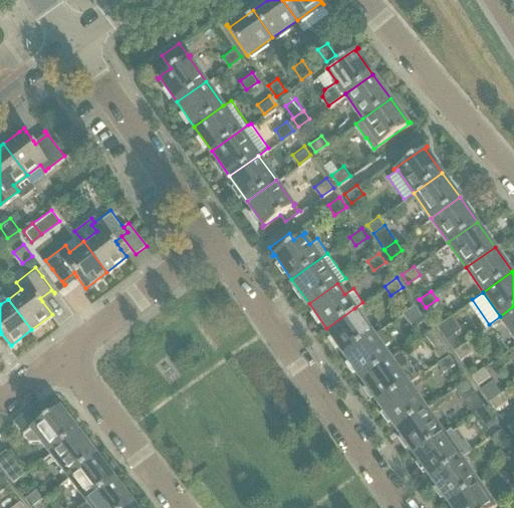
[(414,302),(403,310),(413,325),(425,317),(414,302)]
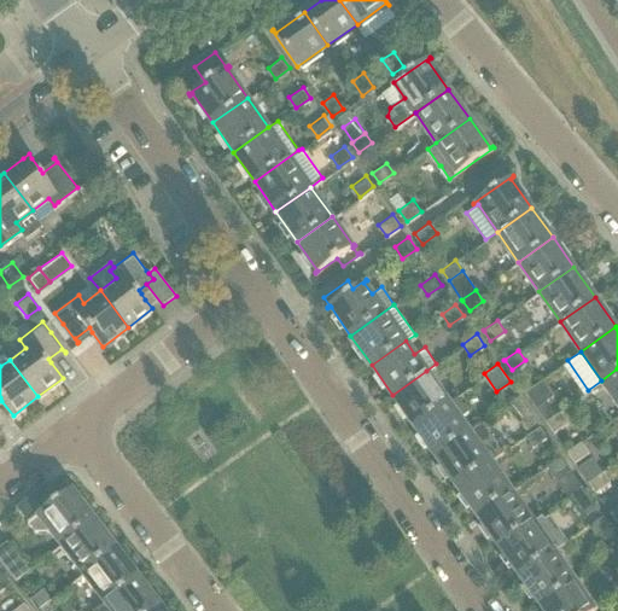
[(617,368),(601,380),(617,403),(617,368)]
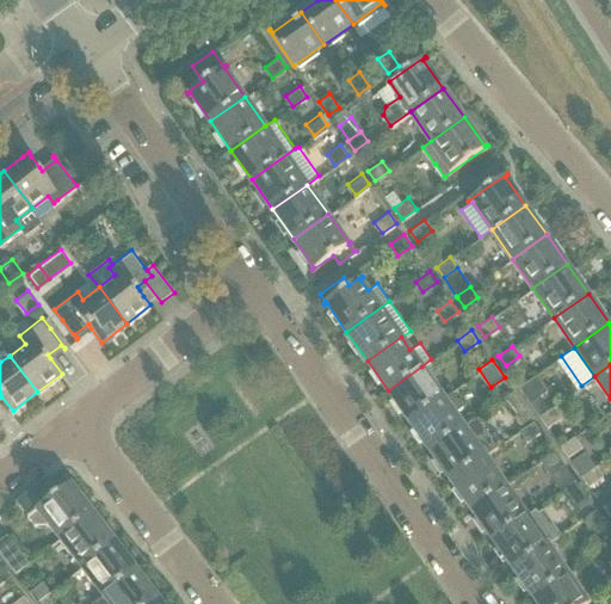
[(388,390),(409,419),(443,396),(421,367),(388,390)]
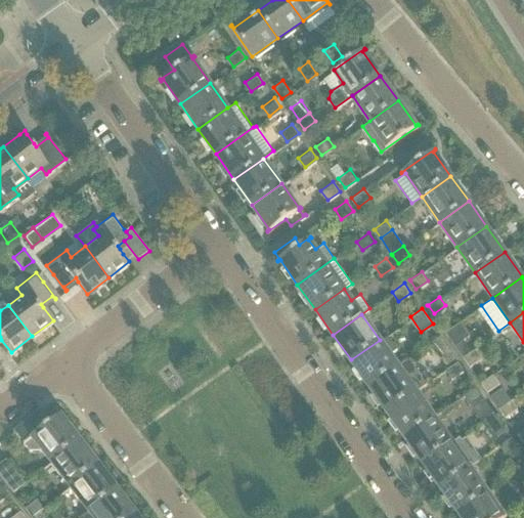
[(460,319),(445,330),(445,331),(454,343),(462,338),(469,333),(460,319)]
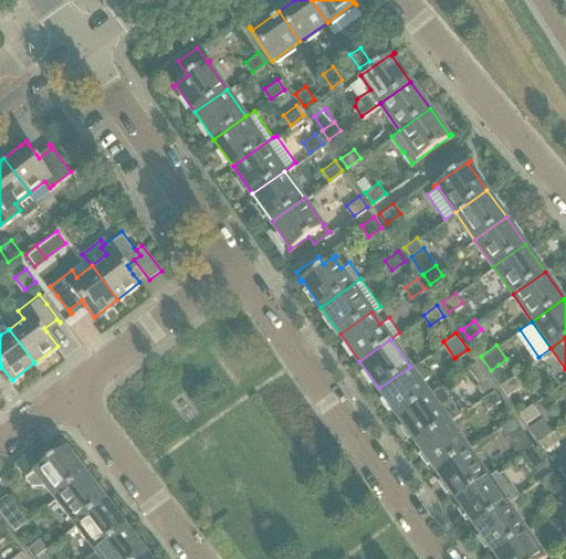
[(379,388),(398,415),(429,393),(420,381),(429,375),(419,360),(410,367),(379,388)]
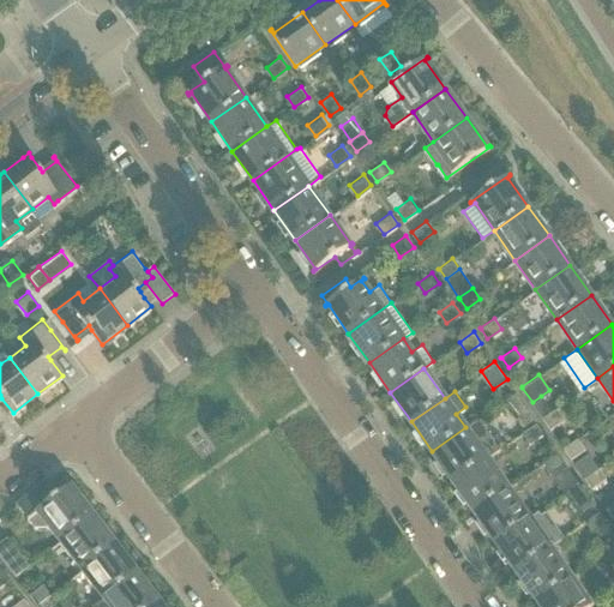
[(516,391),(506,397),(524,424),(534,416),(516,391)]
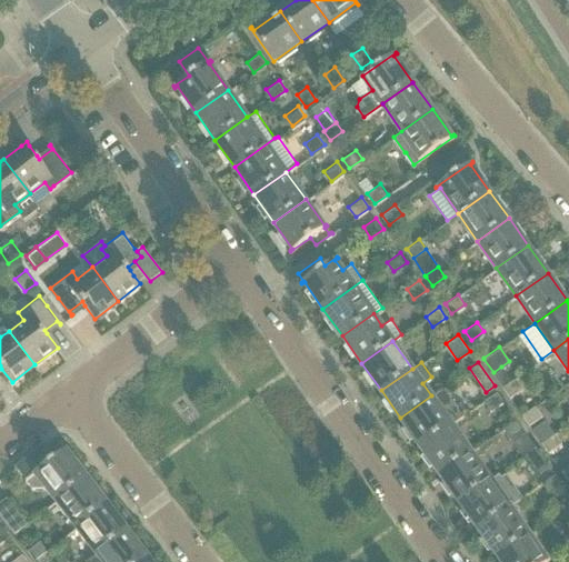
[(493,372),(502,385),(510,380),(501,367),(493,372)]
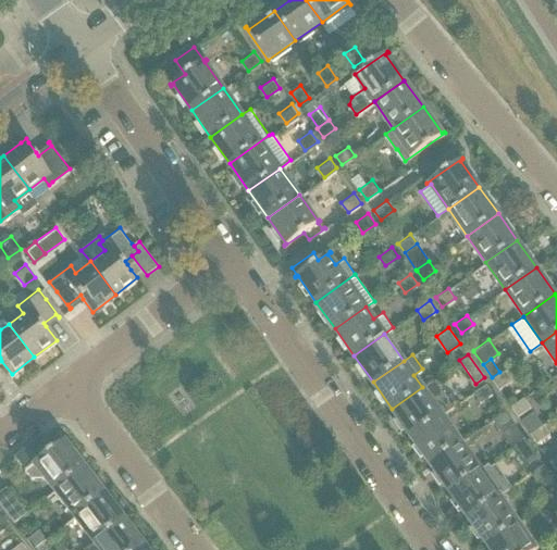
[(499,372),(492,377),(498,387),(511,378),(505,369),(499,372)]
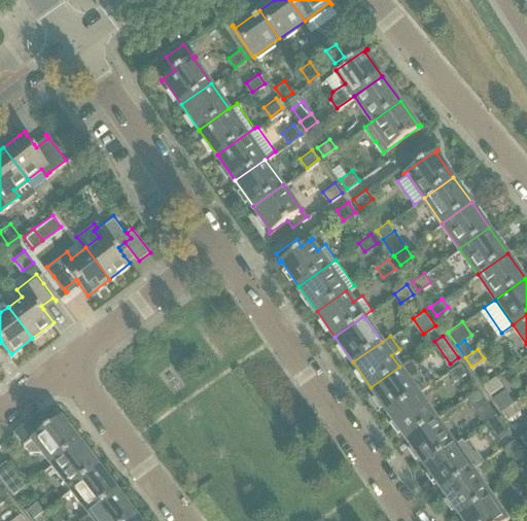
[(371,387),(388,412),(417,392),(429,384),(411,358),(399,367),(371,387)]
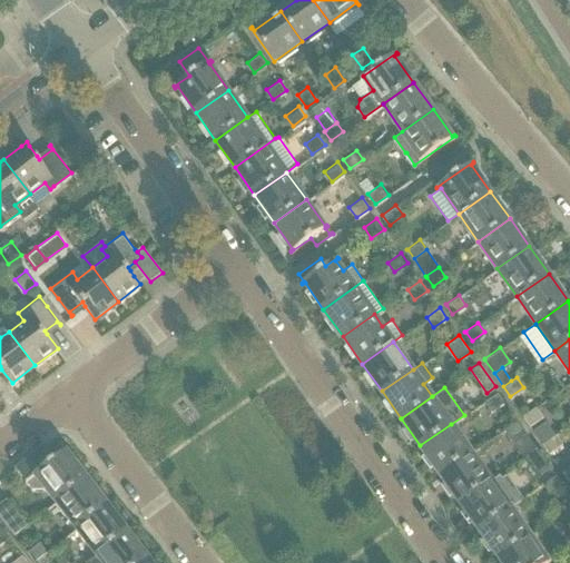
[(498,391),(484,399),(492,410),(504,401),(498,391)]
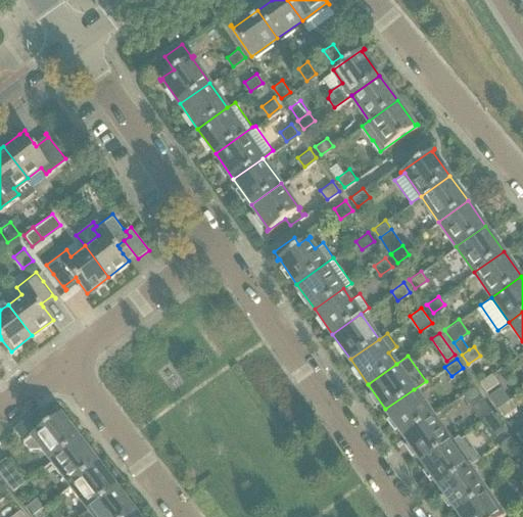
[(491,372),(480,380),(480,381),(486,389),(498,381),(491,372)]
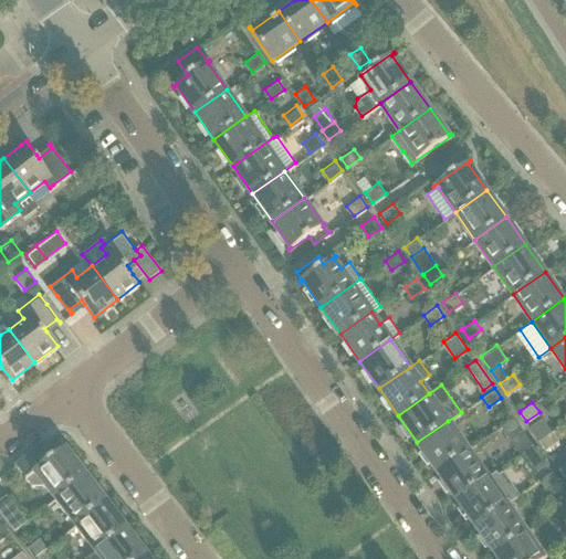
[(514,415),(501,424),(507,434),(521,424),(514,415)]
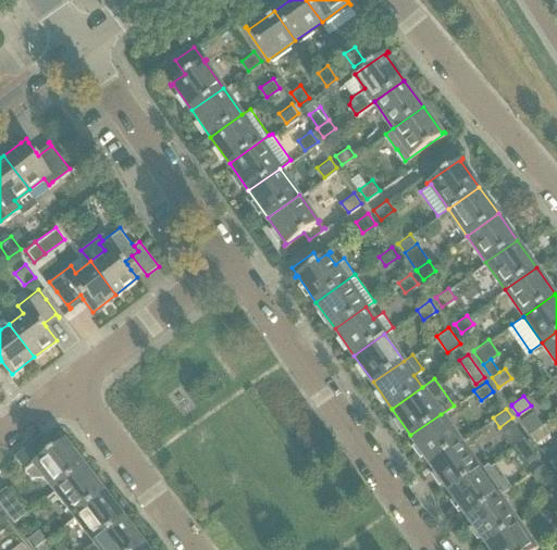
[(530,432),(543,422),(534,410),(521,420),(530,432)]
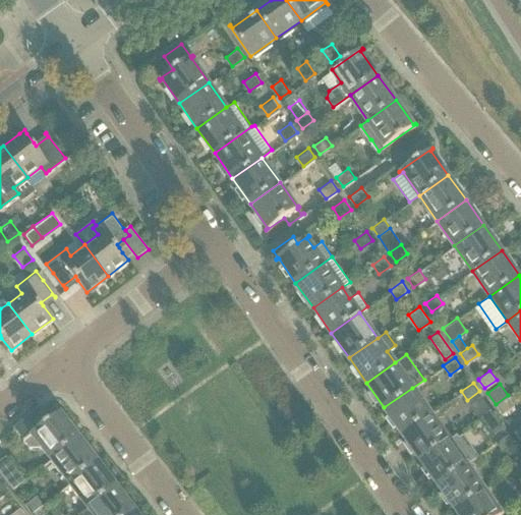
[(384,407),(402,433),(430,412),(412,388),(384,407)]
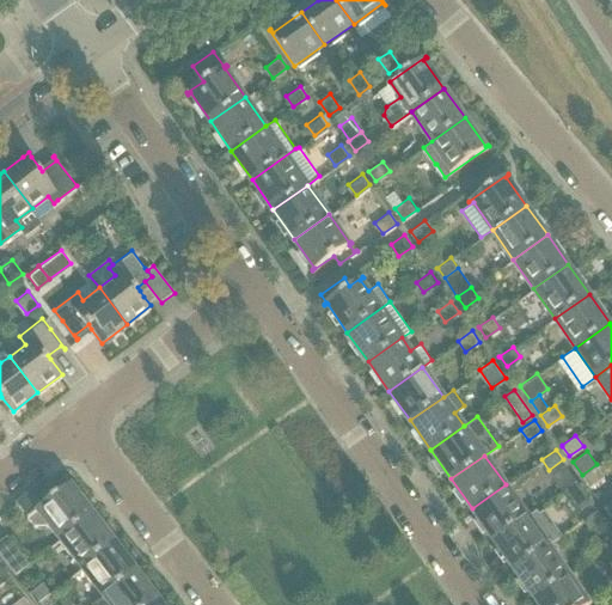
[(576,478),(563,459),(549,470),(562,489),(576,478)]
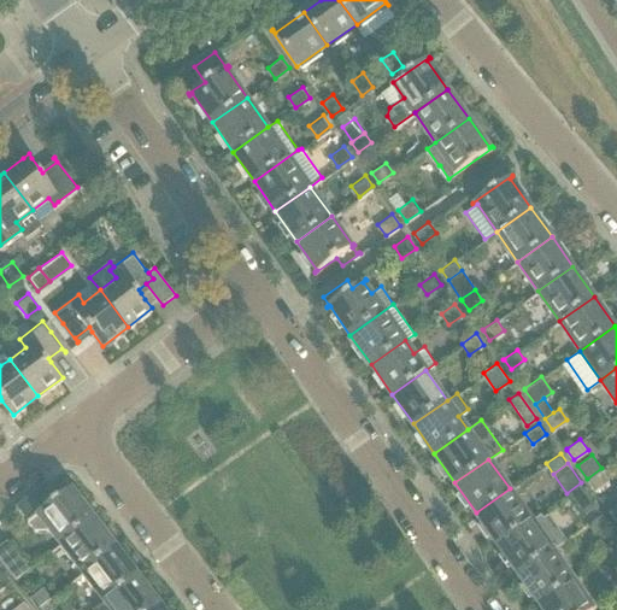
[(601,468),(587,479),(594,488),(609,479),(601,468)]
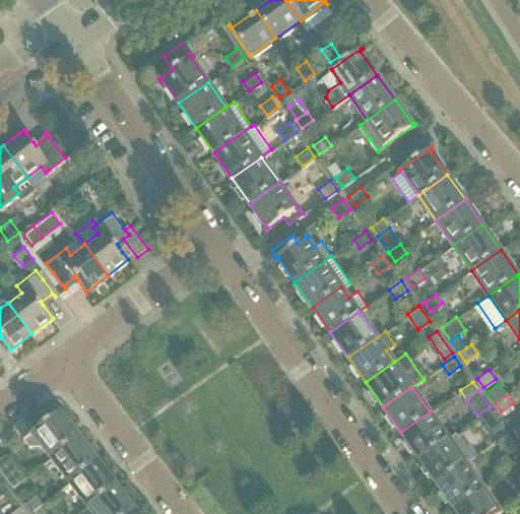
[(42,445),(51,456),(78,435),(60,411),(63,409),(61,408),(51,416),(44,406),(41,407),(40,405),(21,419),(23,422),(21,423),(23,426),(18,430),(23,437),(23,438),(23,439),(24,438),(29,445),(42,445)]
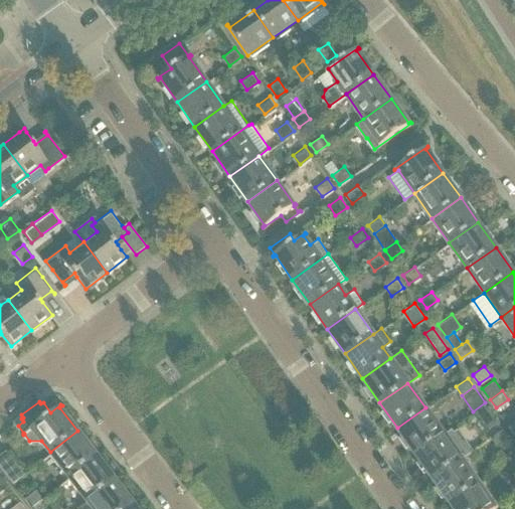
[(499,422),(485,403),(473,411),(487,431),(499,422)]
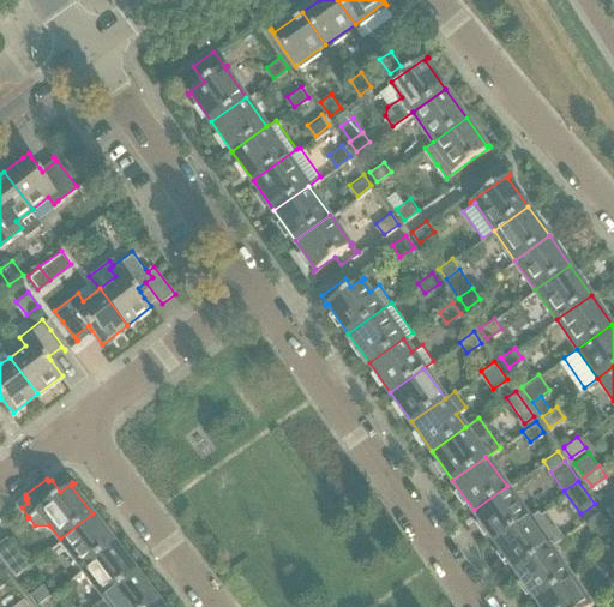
[(474,510),(494,539),(528,516),(507,486),(474,510)]
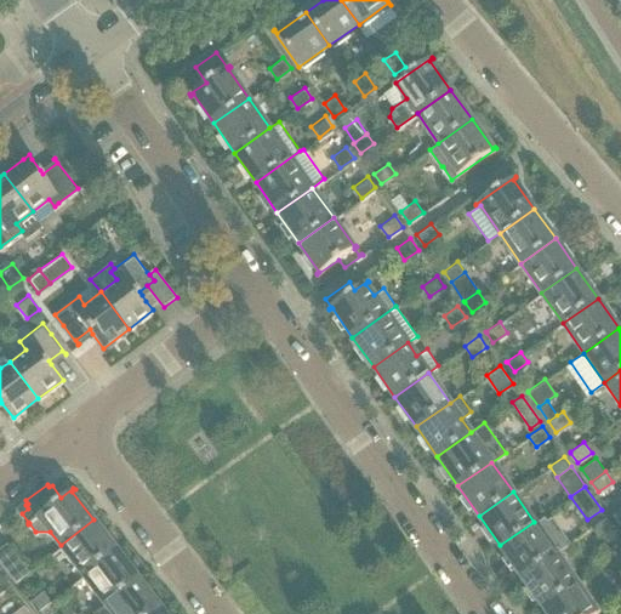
[(534,522),(500,545),(520,575),(554,551),(570,541),(552,516),(547,519),(545,516),(534,522)]
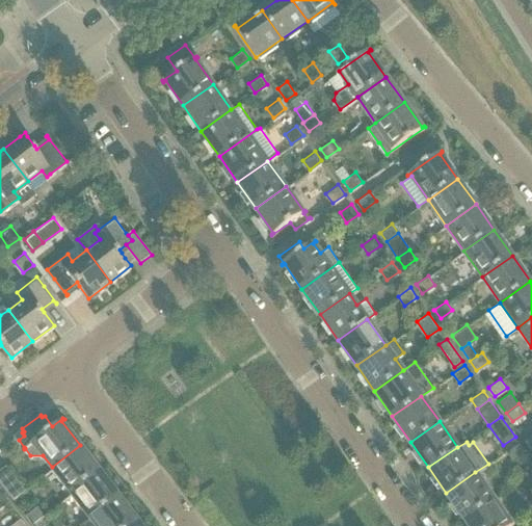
[(519,442),(507,450),(513,459),(525,450),(519,442)]
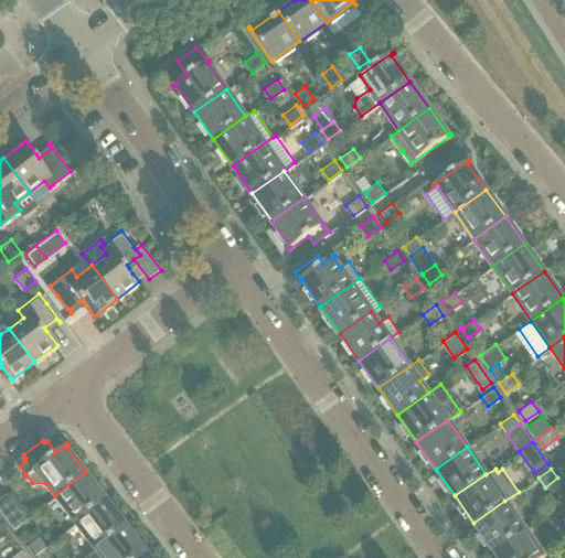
[(55,495),(75,522),(106,499),(85,472),(55,495)]
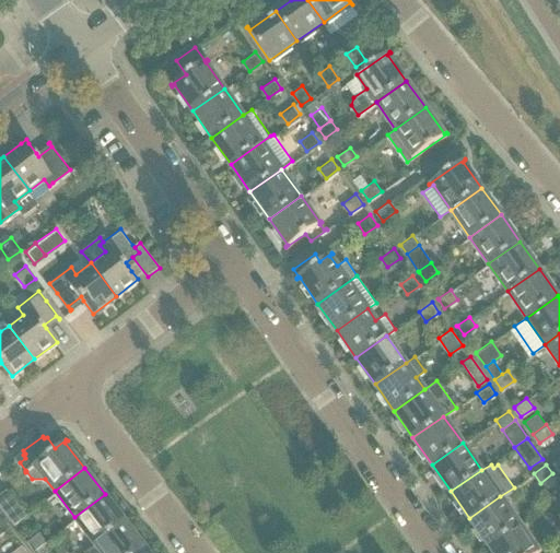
[(0,491),(0,504),(14,522),(26,513),(7,486),(0,491)]
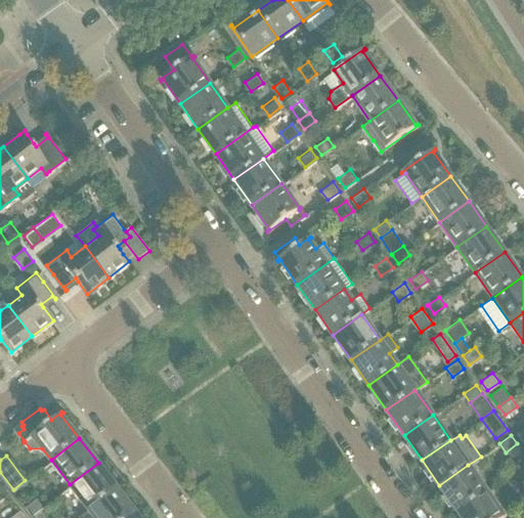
[(70,484),(89,509),(117,487),(98,463),(70,484)]
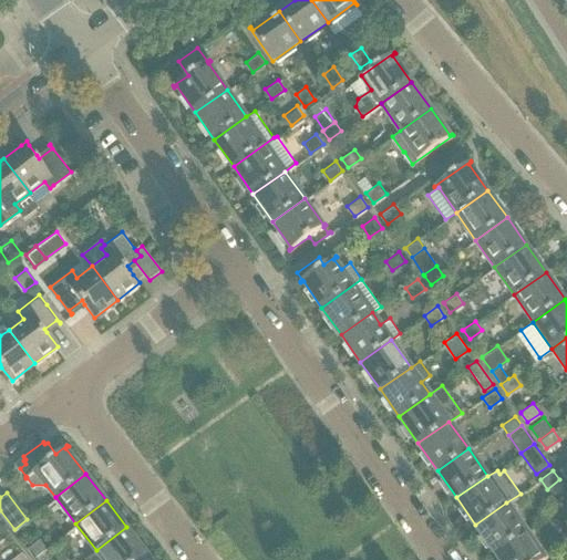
[(475,525),(495,551),(526,530),(506,503),(475,525)]
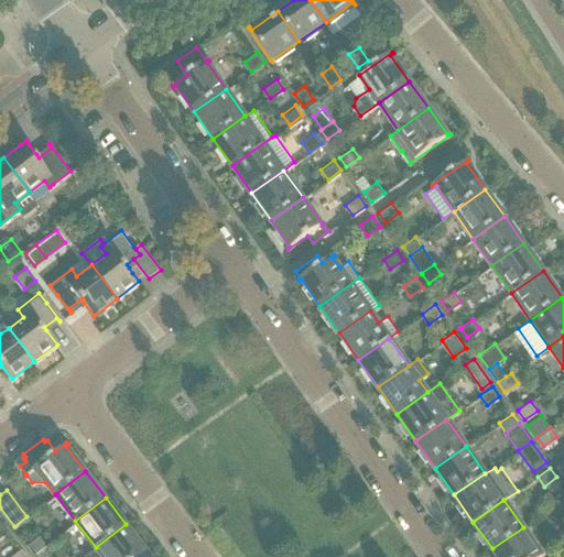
[(85,556),(137,556),(145,550),(126,524),(96,547),(85,556)]
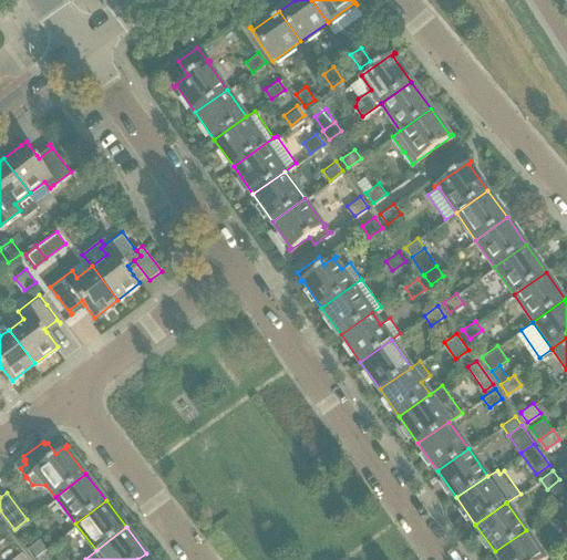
[(526,530),(495,551),(501,559),(542,559),(548,556),(547,555),(545,557),(526,530)]
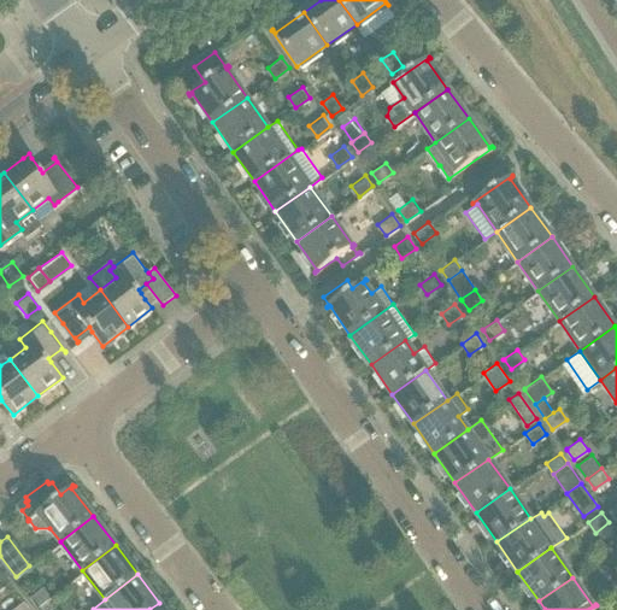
[(43,584),(29,594),(37,605),(52,594),(43,584)]
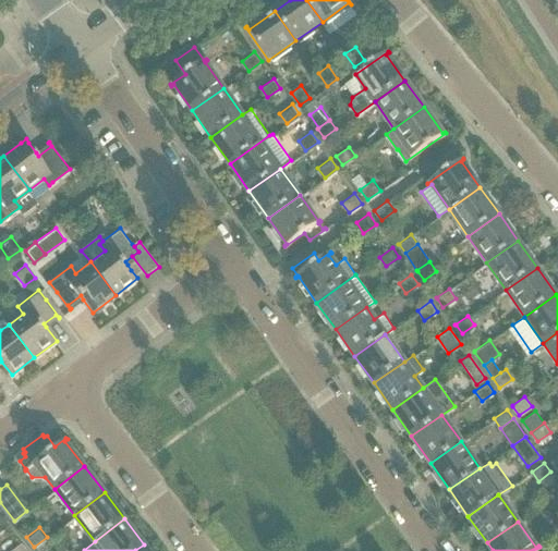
[(21,541),(9,550),(27,550),(28,550),(21,541)]
